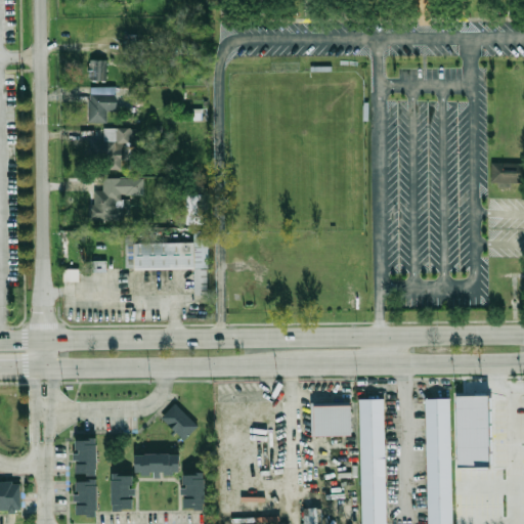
[(106,81),(107,60),(90,59),(89,80),(106,81)]
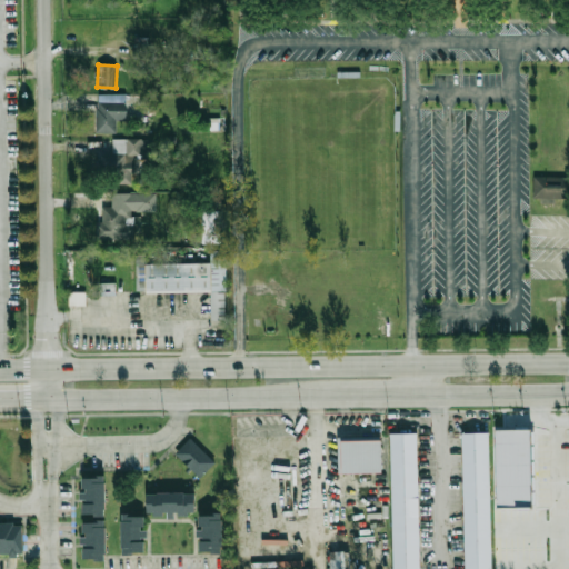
[(126,120),(126,95),(97,95),(97,133),(117,132),(117,120),(126,120)]
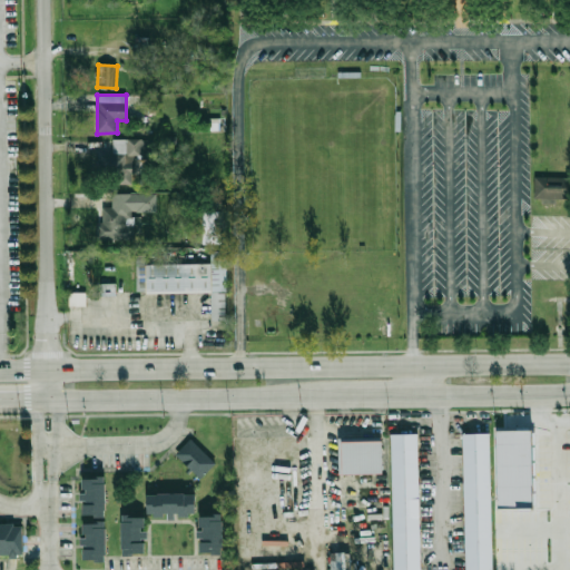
[(112,140),(114,154),(98,154),(99,174),(117,174),(117,185),(136,184),(135,155),(150,155),(149,138),(112,140)]
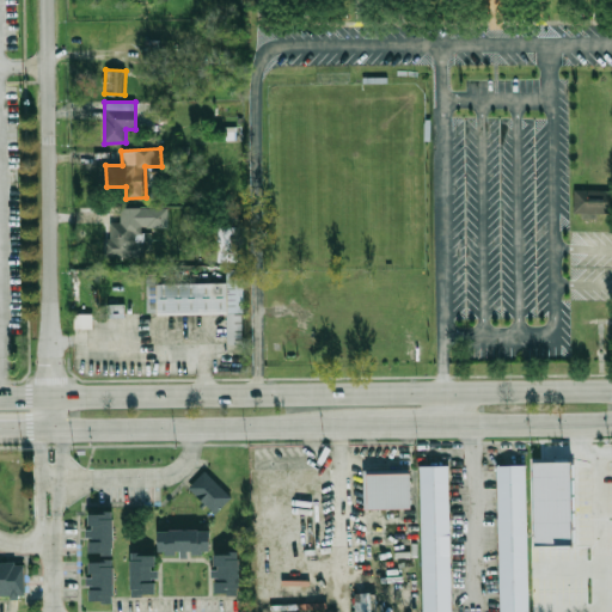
[(574,213),(611,213),(611,189),(574,189),(574,213)]
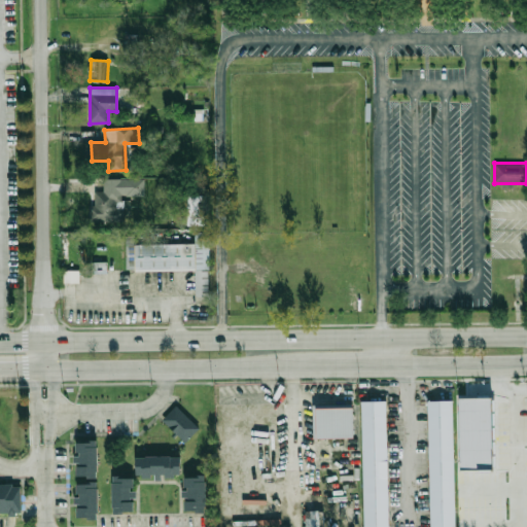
[(144,179),(103,179),(103,191),(94,191),(94,205),(90,205),(90,222),(125,222),(125,205),(121,205),(121,197),(145,197),(144,179)]
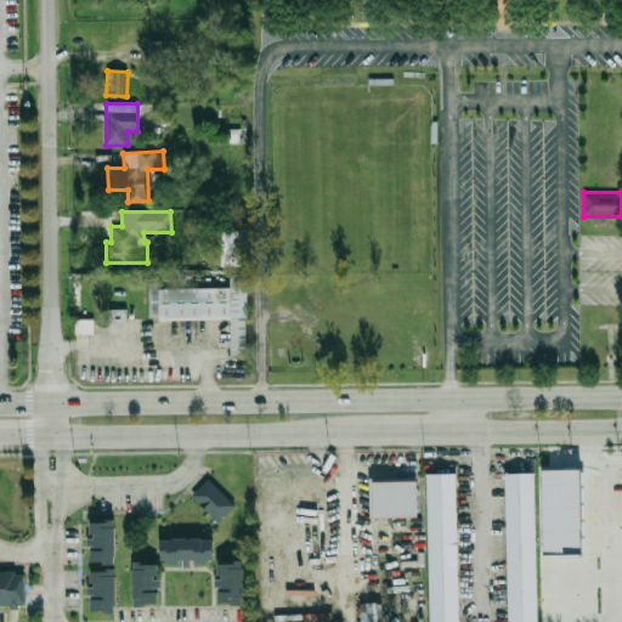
[(221,232),(222,267),(244,267),(243,231),(221,232)]
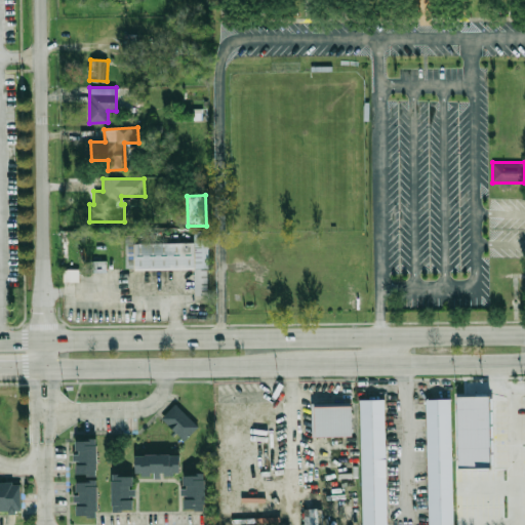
[(197,270),(197,294),(209,294),(209,231),(195,231),(195,242),(179,242),(179,231),(126,231),(126,270),(197,270)]
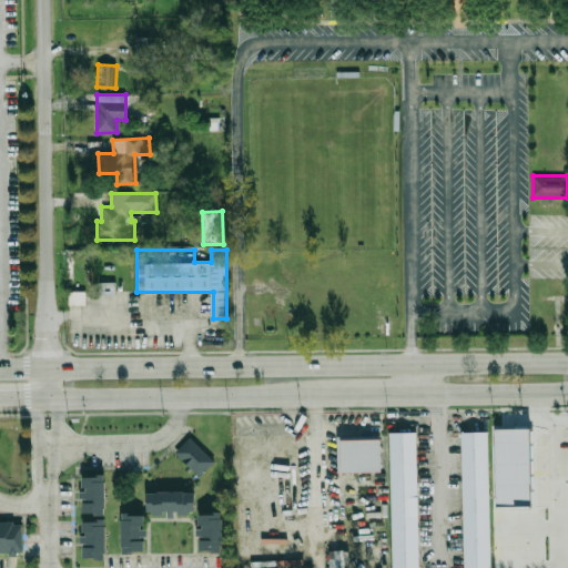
[(115,282),(100,282),(100,295),(115,295),(115,282)]
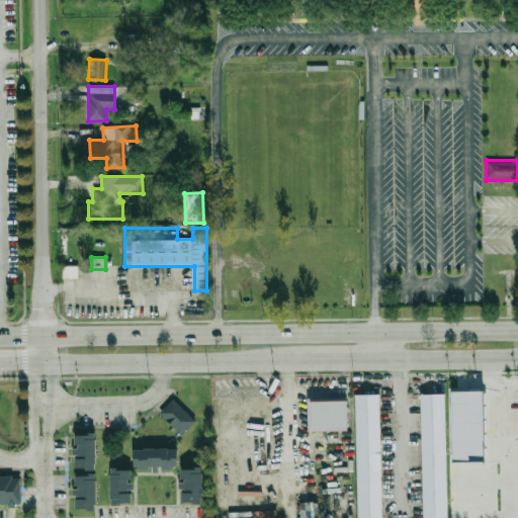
[(63,278),(78,278),(78,266),(63,266),(63,278)]
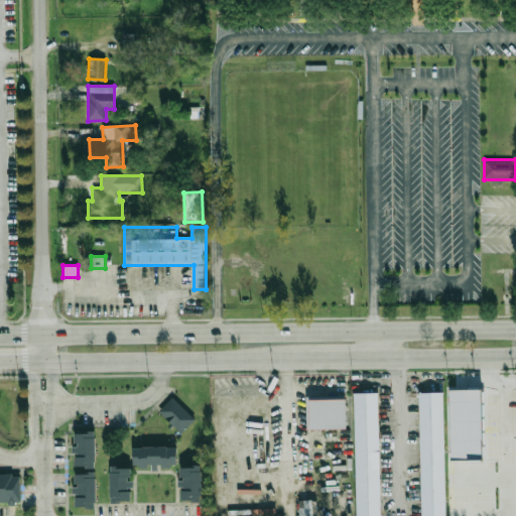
[(449,389),(450,461),(483,460),(482,389),(449,389)]
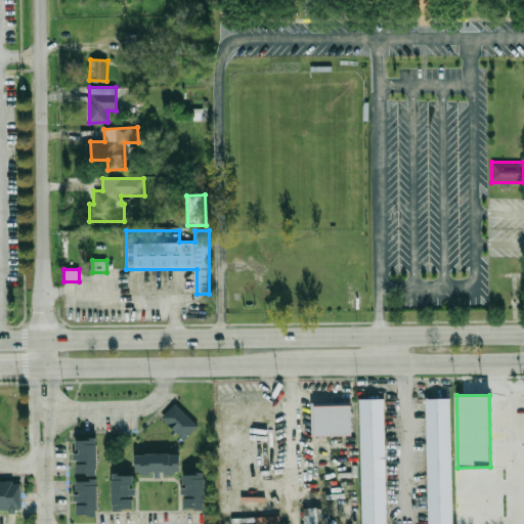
[(426,523),(425,398),(450,398),(450,523),(426,523)]
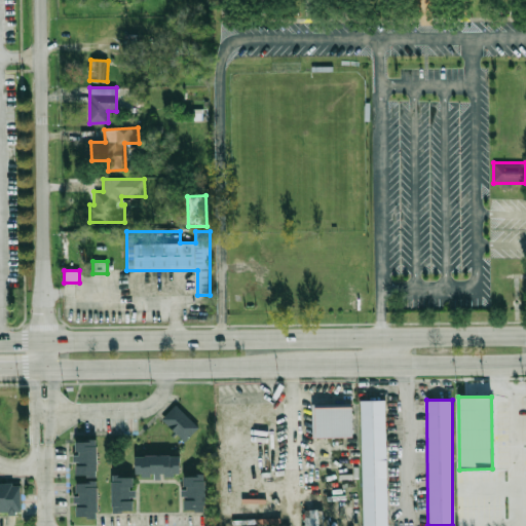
[(384,401),(385,525),(363,525),(362,402),(384,401)]
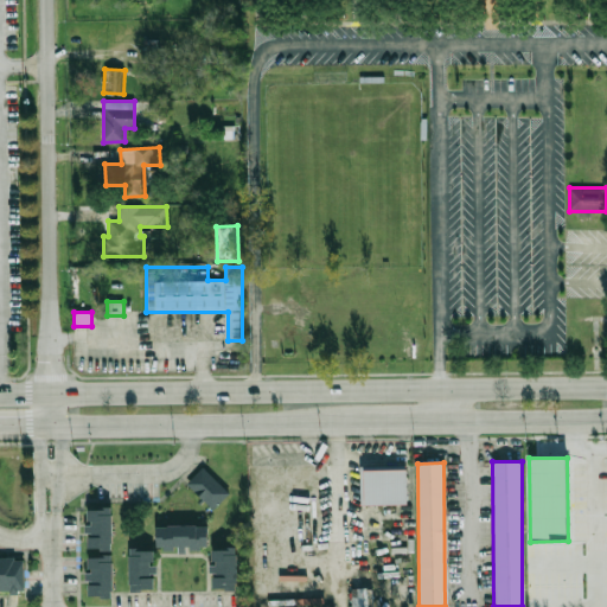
[(359,466),(406,465),(406,503),(360,504),(359,466)]
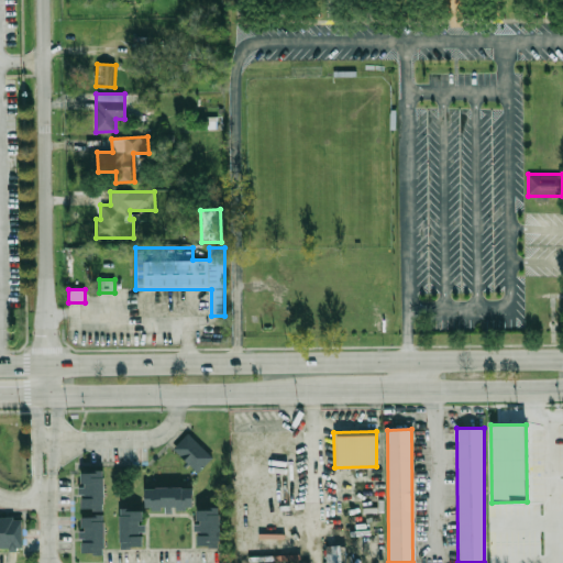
[(199,473),(213,457),(189,433),(175,448),(199,473)]
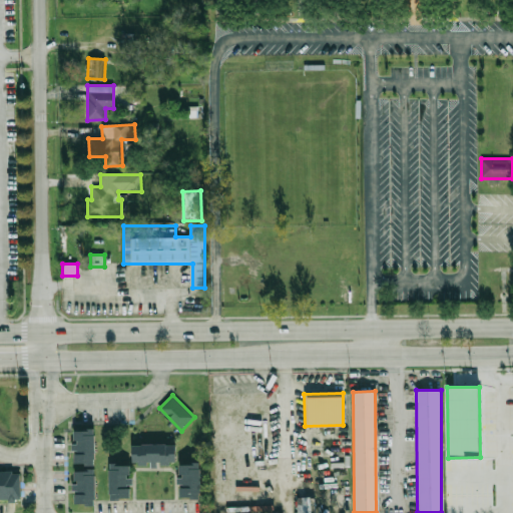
[(74,431),(75,505),(97,505),(96,430),(74,431)]
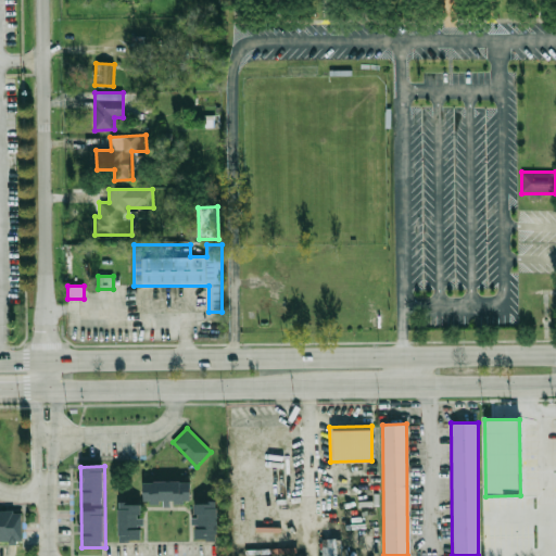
[(193,481),(146,481),(146,504),(193,504),(193,481)]
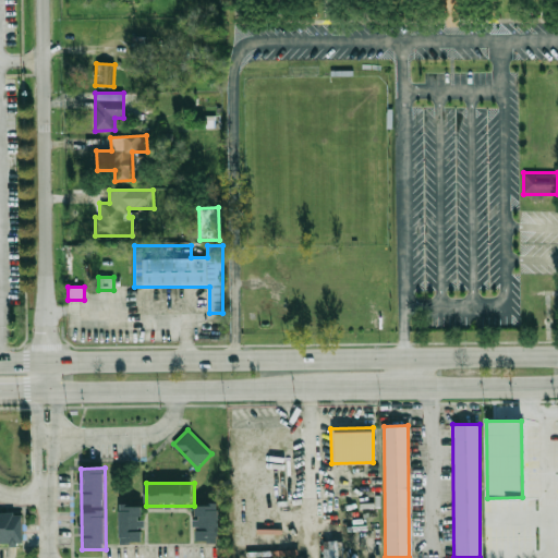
[(144,543),(144,505),(121,505),(121,543),(144,543)]
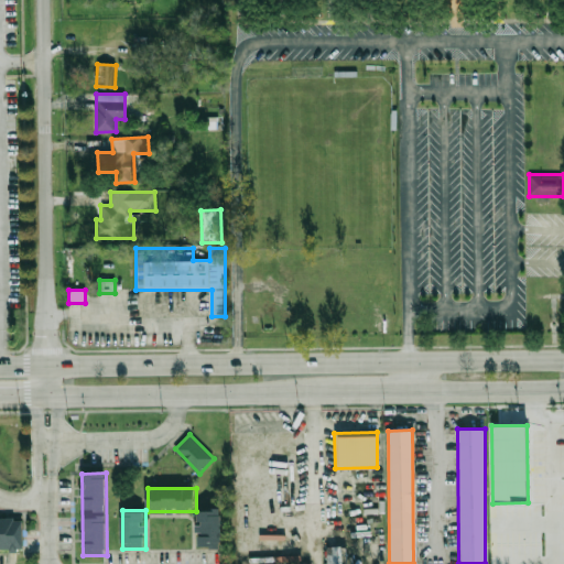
[(198,510),(198,548),(223,548),(223,510),(198,510)]
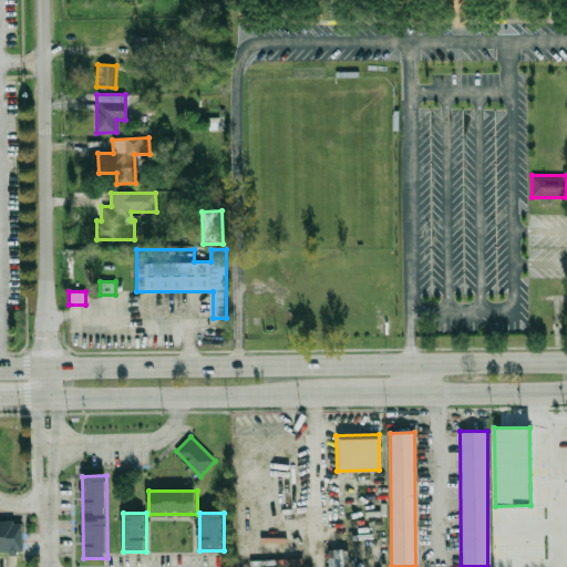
[(0,553),(23,553),(23,522),(0,522),(0,553)]
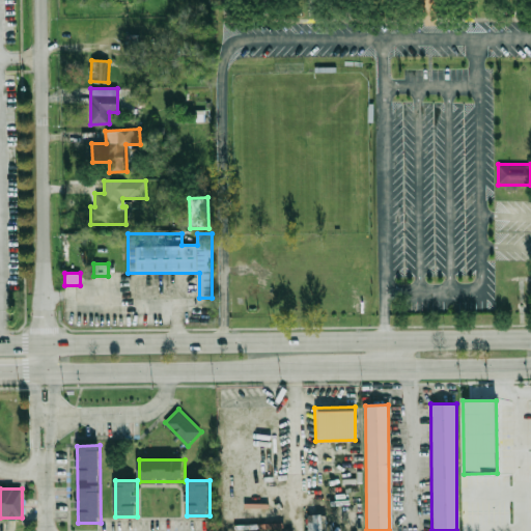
[(306,530),(306,513),(325,513),(325,530),(306,530)]
